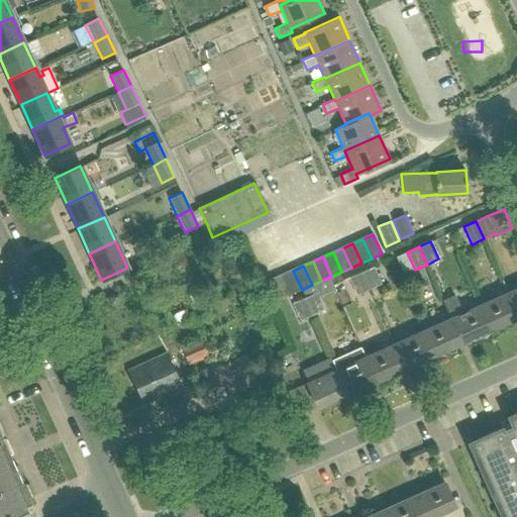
[(362,273),(369,290),(381,285),(373,268),(362,273)]
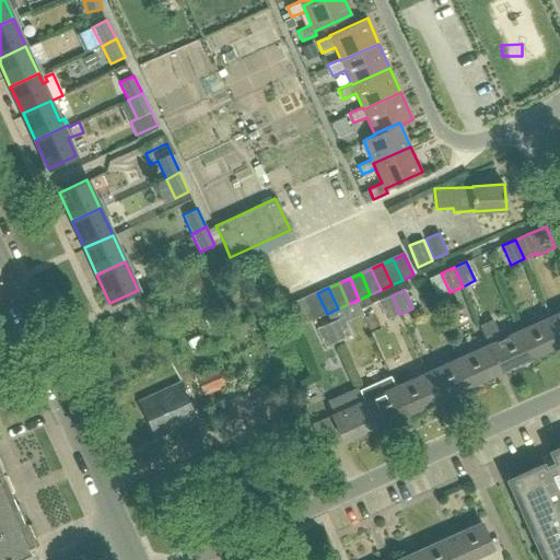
[(316,318),(326,314),(327,314),(317,293),(306,298),(316,318)]
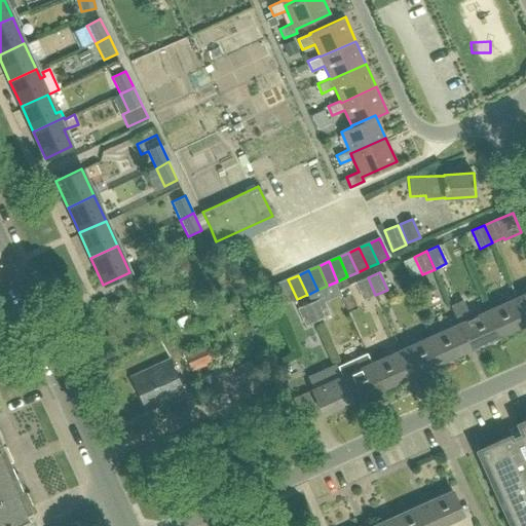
[(364,301),(375,295),(368,277),(355,284),(364,301)]
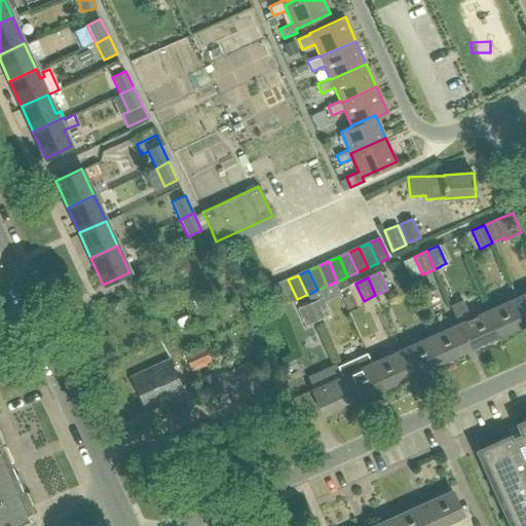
[(287,304),(289,303),(297,299),(288,279),(278,284),(287,304)]
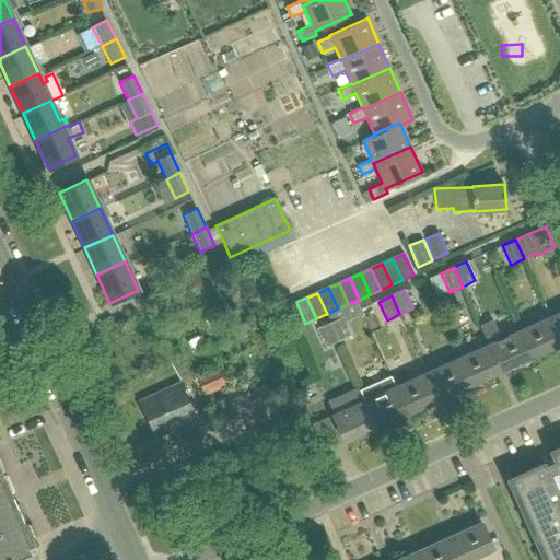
[(305,324),(296,302),(286,307),(294,328),(305,324)]
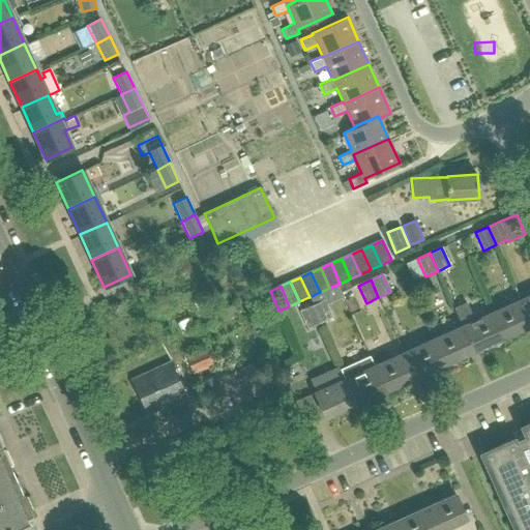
[(308,297),(320,324),(332,319),(324,300),(324,301),(320,292),(310,297),(308,297)]
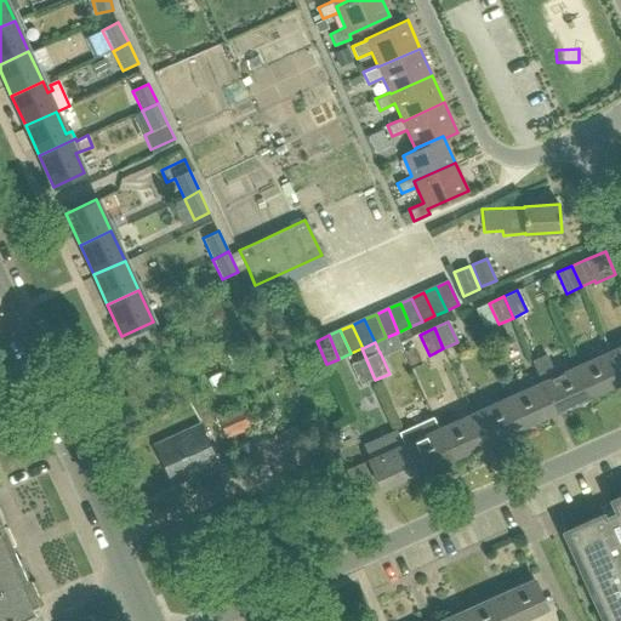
[(362,386),(375,380),(362,348),(351,353),(341,358),(345,368),(352,365),(362,386)]
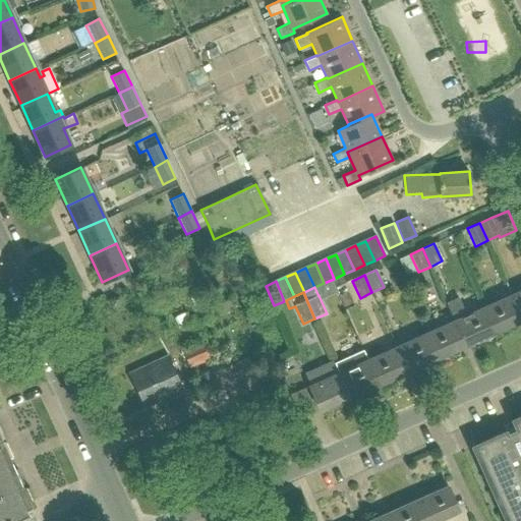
[(494,332),(520,320),(520,314),(512,295),(483,308),(494,332)]
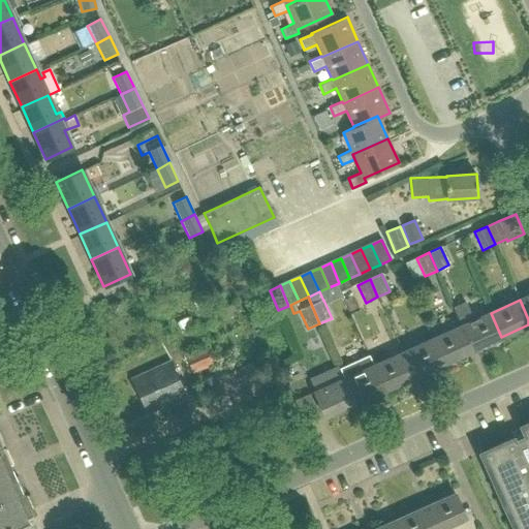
[(474,320),(473,321),(465,302),(453,307),(453,308),(461,327),(472,350),(501,337),(491,313),(474,320)]
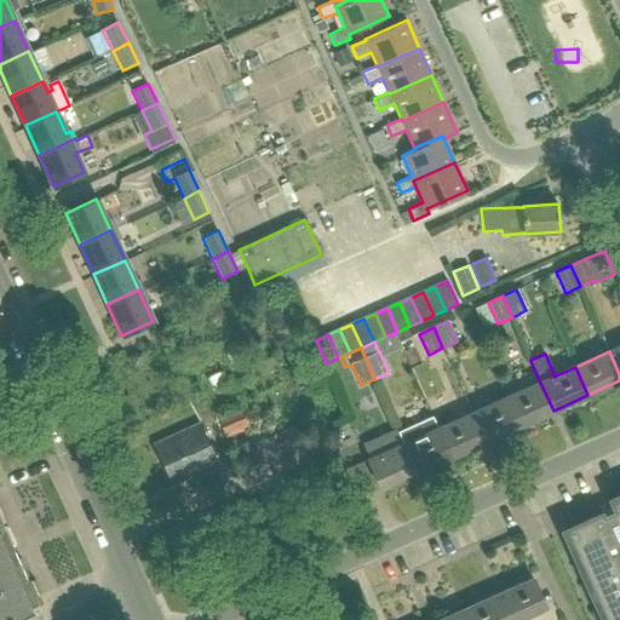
[(520,426),(554,411),(540,383),(506,399),(520,426)]
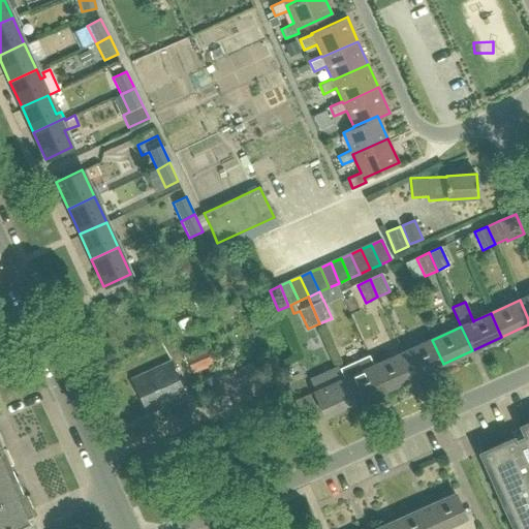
[(413,377),(443,364),(432,340),(403,352),(413,377)]
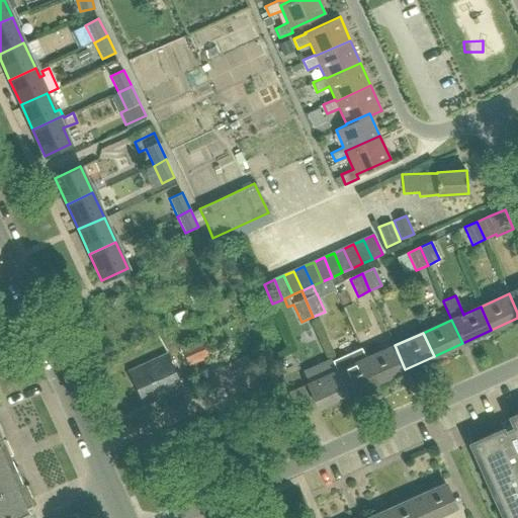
[(188,366),(209,358),(201,340),(181,349),(188,366)]
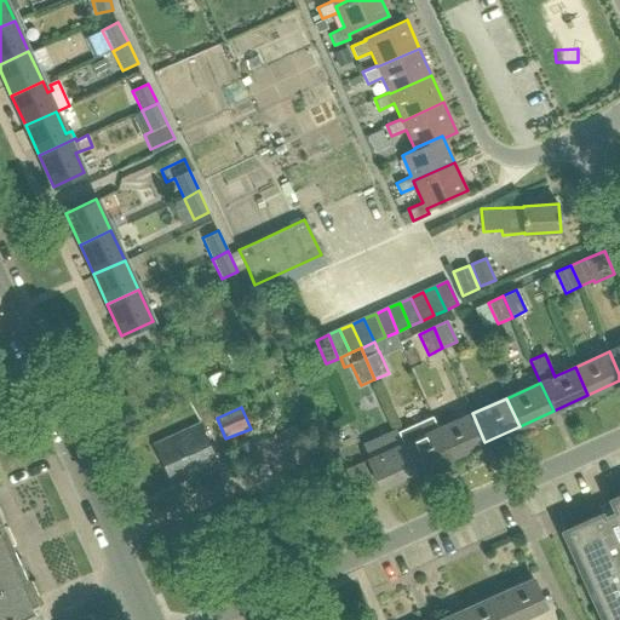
[(451,458),(484,442),(472,413),(437,429),(451,458)]
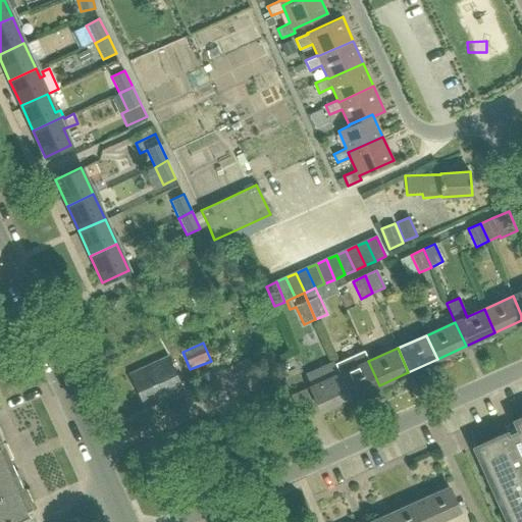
[(146,408),(183,390),(167,357),(131,374),(146,408)]
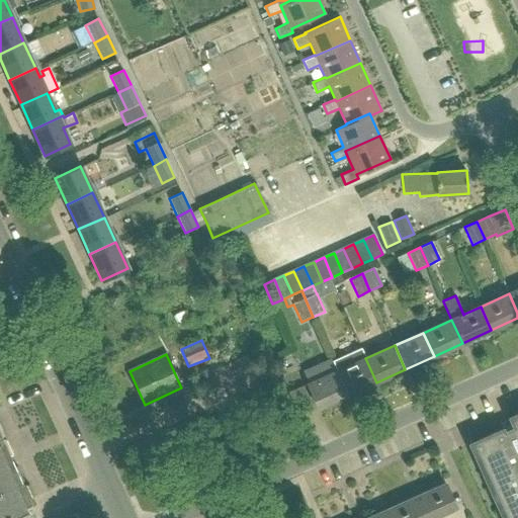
[(348,395),(376,382),(365,358),(337,371),(348,395)]
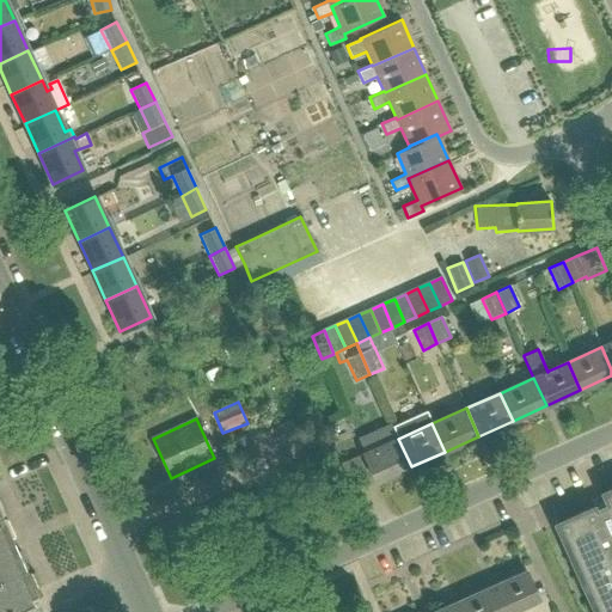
[(377,482),(411,466),(398,439),(363,454),(377,482)]
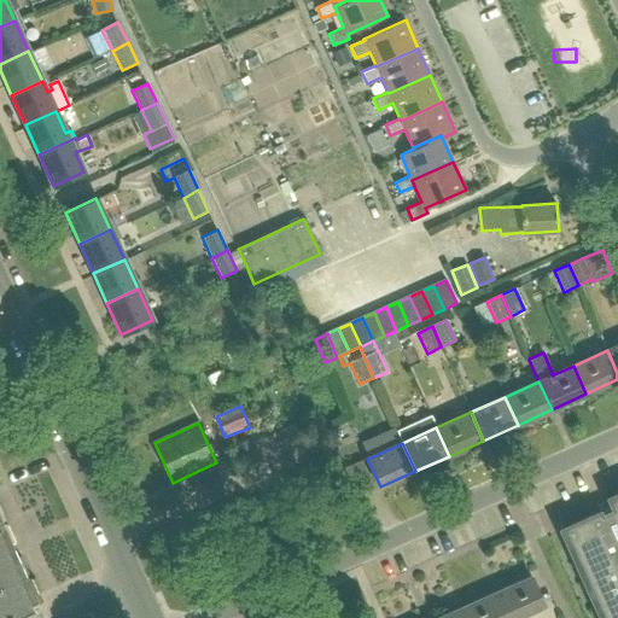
[(617,617),(617,496),(608,501),(612,509),(601,514),(600,512),(563,528),(571,548),(575,546),(584,570),(581,571),(600,613),(604,612),(606,617),(617,617)]
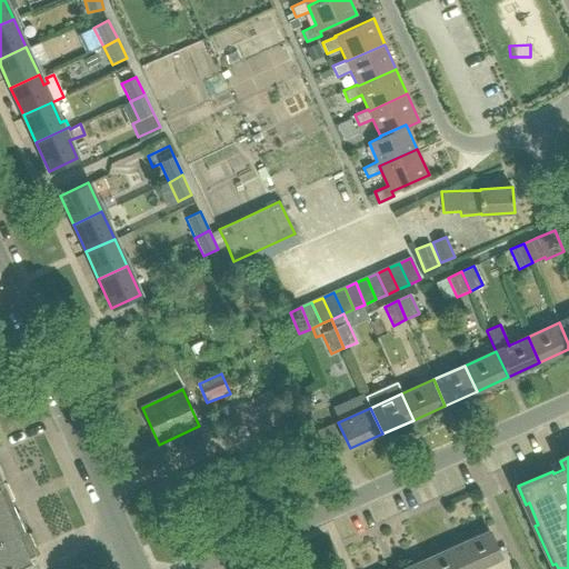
[(1,482),(0,482),(0,512),(12,507),(9,499),(11,499),(3,483),(2,483),(1,482)]
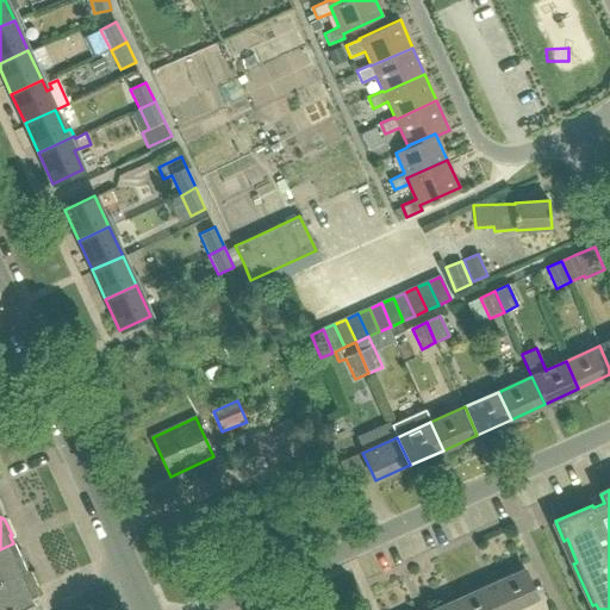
[(13,543),(0,549),(0,580),(26,570),(24,565),(25,565),(18,548),(17,548),(13,543)]
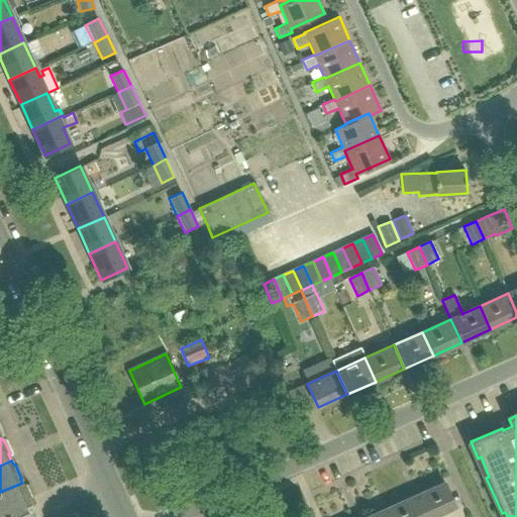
[(22,484),(22,483),(0,492),(0,516),(4,516),(30,506),(27,500),(30,498),(24,484),(22,484)]
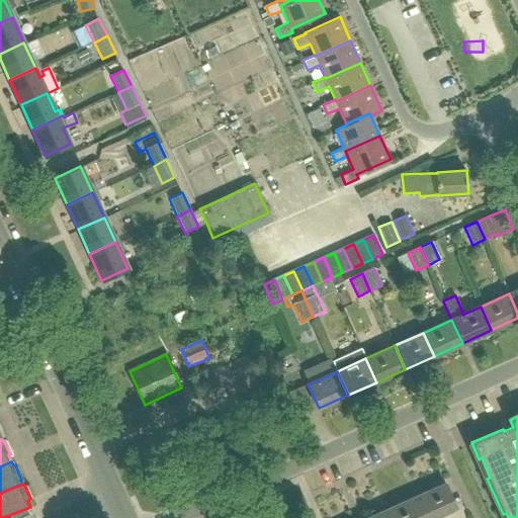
[(415,498),(423,517),(431,517),(454,508),(444,485),(415,498)]
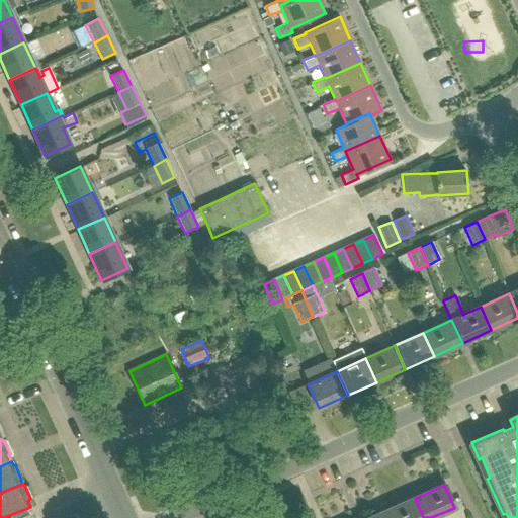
[(390,517),(423,517),(415,498),(386,511),(390,517)]
